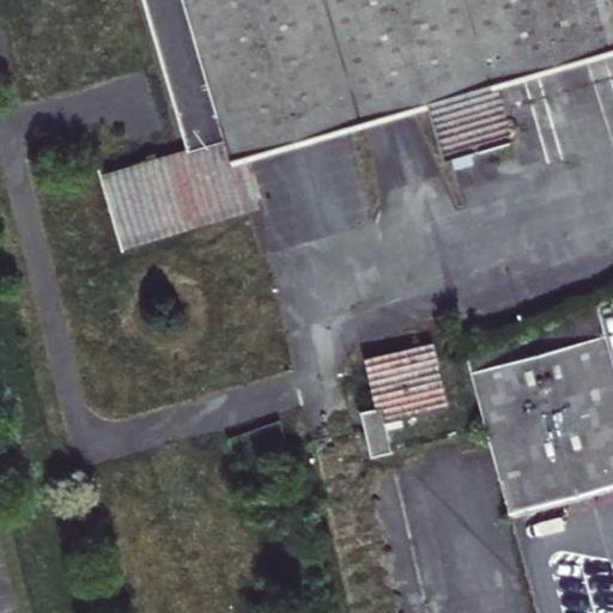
[(144,0),(188,152),(101,177),(120,243),(248,205),(235,161),(229,141),(283,126),(285,133),(303,128),(301,121),(414,87),(420,107),(428,104),(444,163),(511,144),(493,84),(489,66),(612,30),(612,14),(608,0),(144,0)]
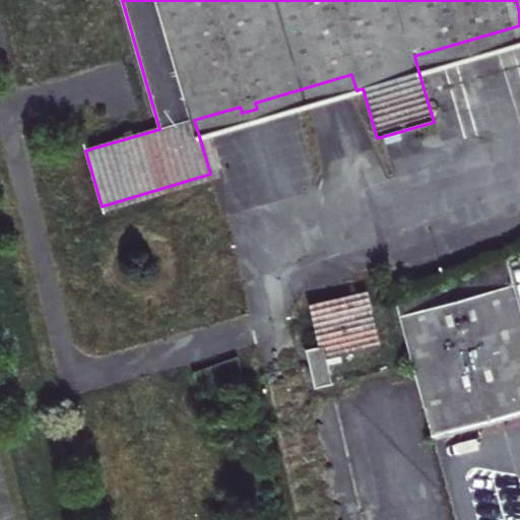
[(519,41),(519,25),(414,56),(418,71),(519,41)]
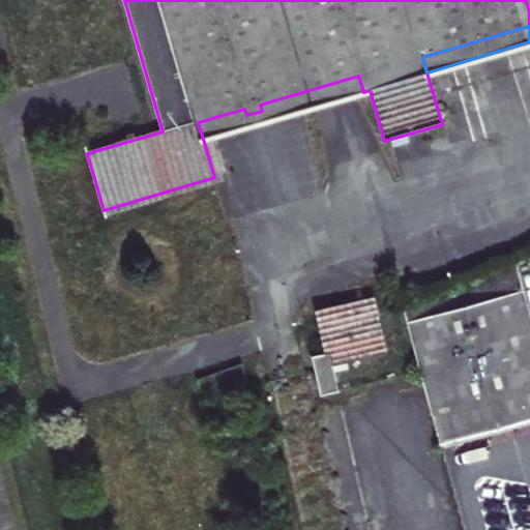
[(246,115),(244,109),(198,122),(203,139),(213,136),(363,92),(358,76),(260,105),(262,111),(246,115)]
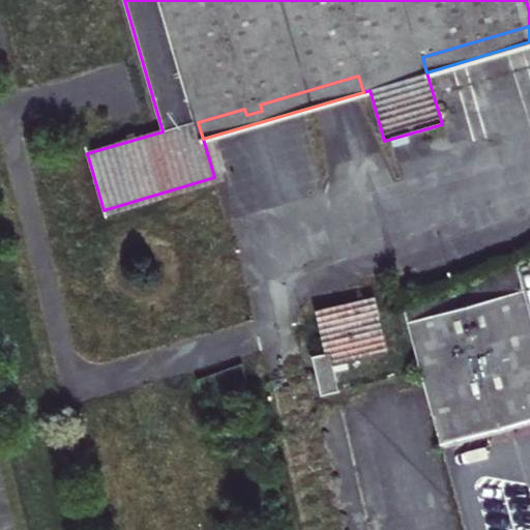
[(213,136),(203,139),(214,177),(225,175),(213,136)]
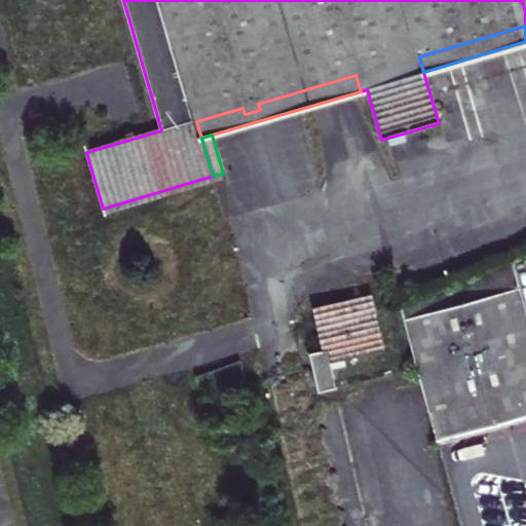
[(437,441),(484,428),(525,416),(525,304),(514,259),(400,301),(437,441)]
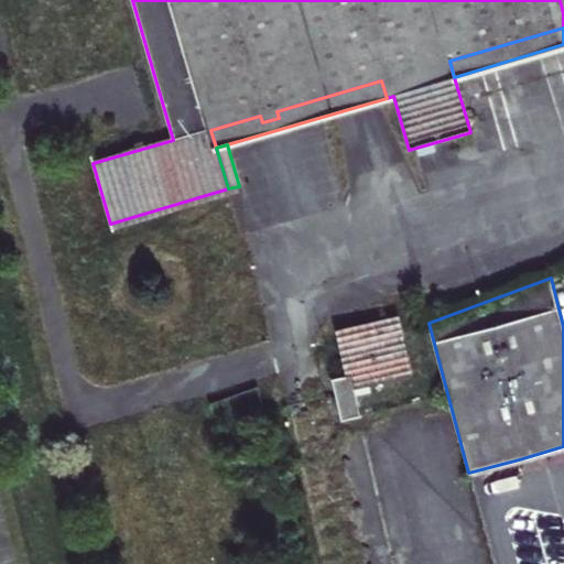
[(343,420),(361,415),(354,386),(407,372),(394,320),(342,333),(351,375),(333,378),(343,420)]
